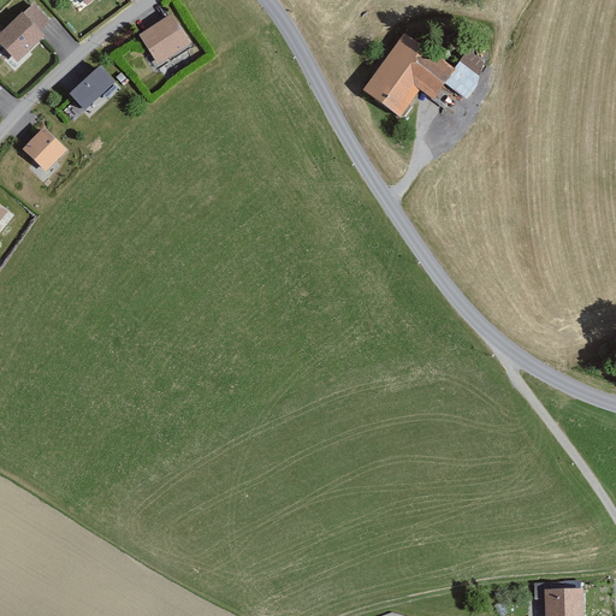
[(36,3),(0,36),(0,37),(21,59),(47,34),(42,29),(52,19),(36,3)]
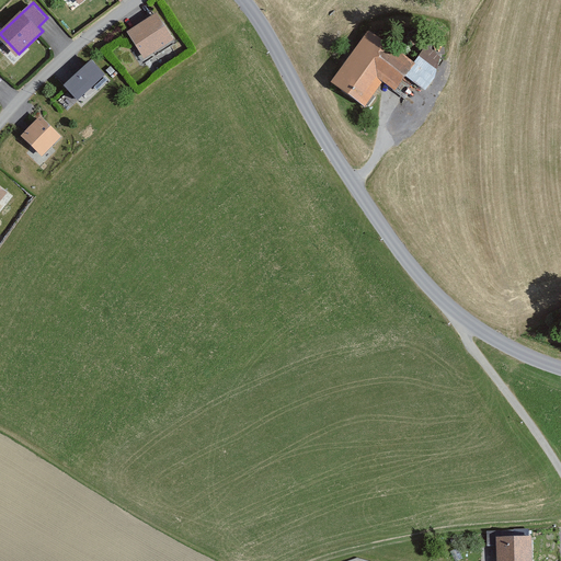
[(174,39),(158,12),(127,32),(144,58),(174,39)]
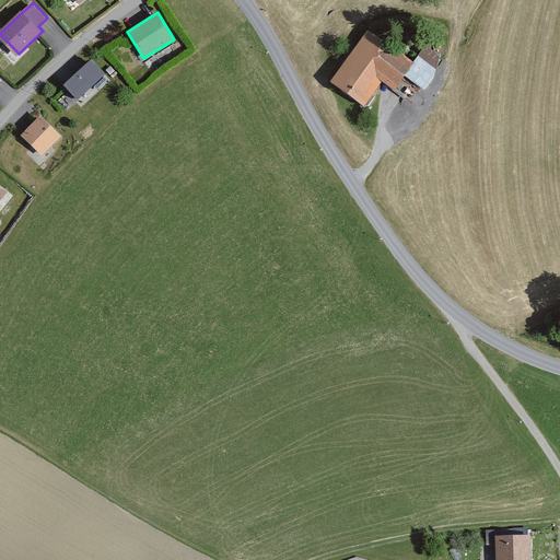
[(413,60),(371,31),(333,83),(366,107),(385,82),(397,91),(408,77),(424,89),(444,61),(423,47),(413,60)]
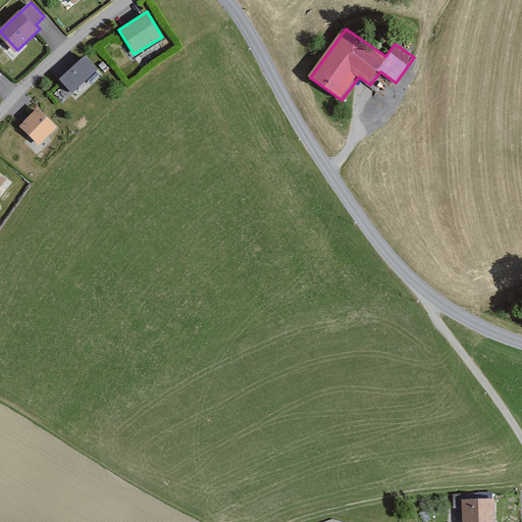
[(100,70),(87,54),(59,77),(72,94),(100,70)]
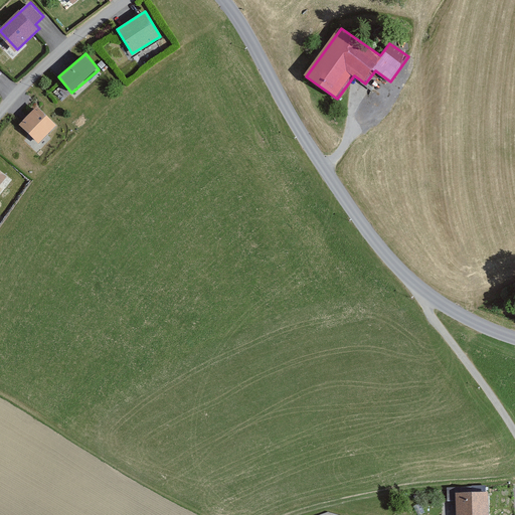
[(56,125),(38,106),(20,124),(38,142),(56,125)]
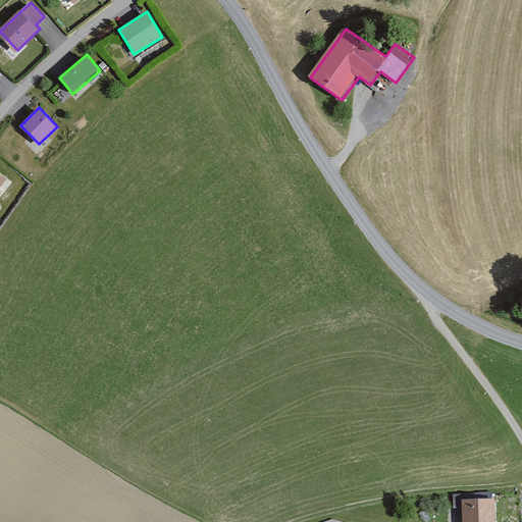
[(0,190),(10,177),(0,169),(0,190)]
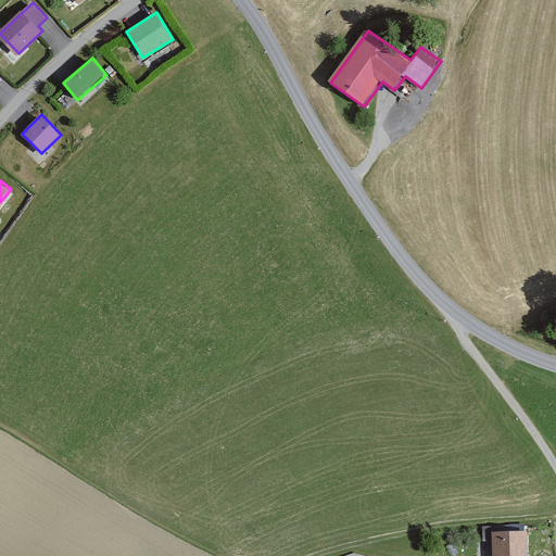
[(498,534),(498,555),(531,555),(531,533),(498,534)]
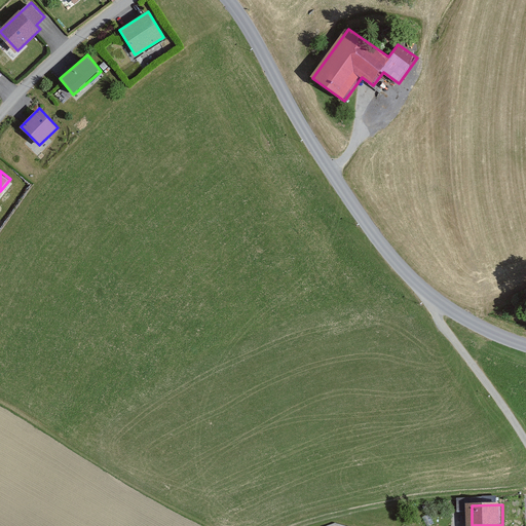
All buildings are outlined.
